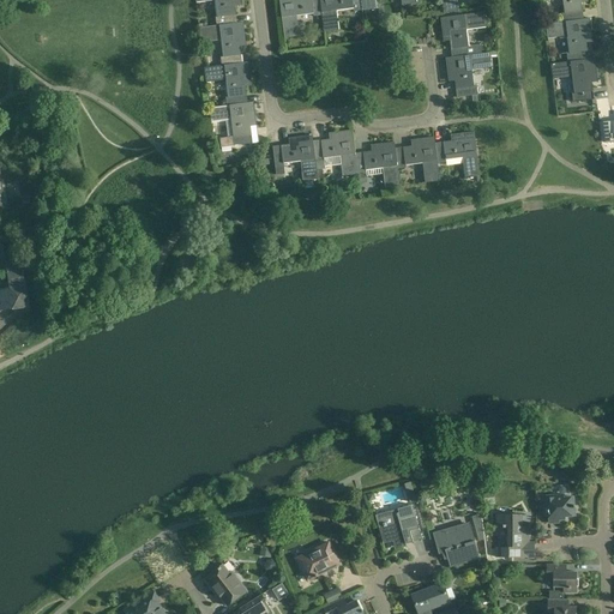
[(216,17),(217,25),(217,26),(238,23),(235,4),(241,4),(240,0),(196,0),(197,2),(214,0),(216,0),(220,17),(216,17)]
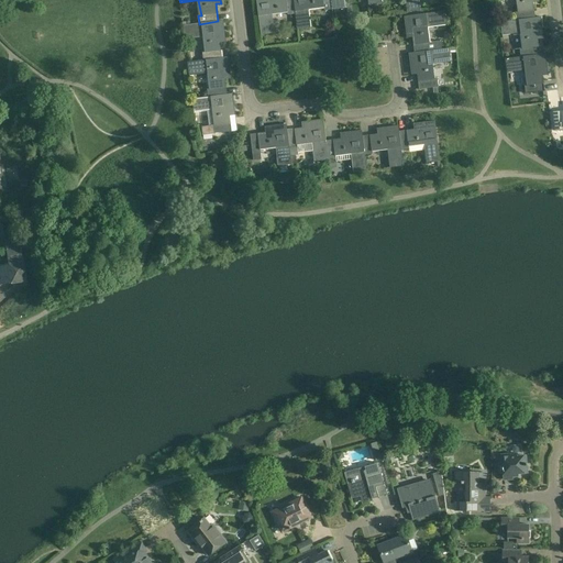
[(288,15),(296,14),(294,0),(256,0),(261,35),(275,33),(273,15),(288,13),(288,15)]
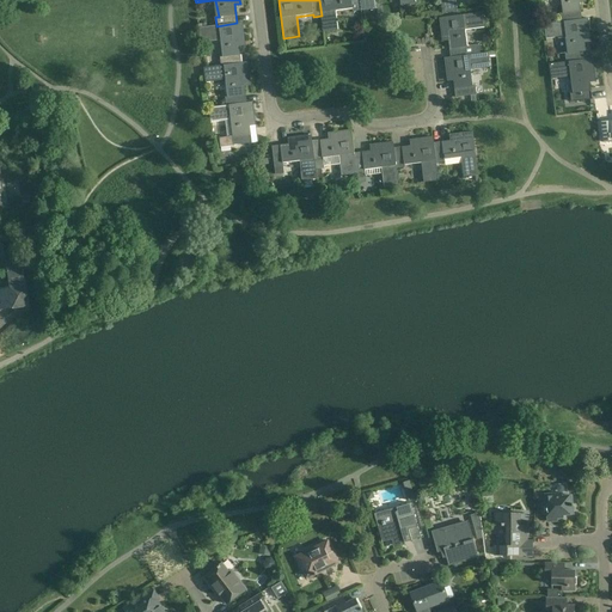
[(360,0),(319,0),(322,16),(324,34),(338,31),(336,12),(353,10),(353,12),(361,11),(360,0)]
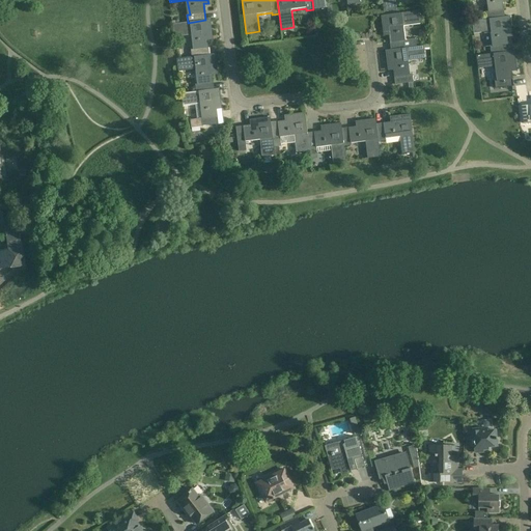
[(312,0),(313,9),(327,7),(325,0),(312,0)]
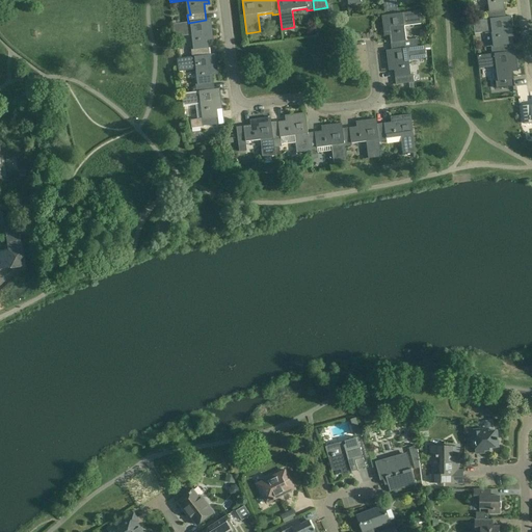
[(382,0),(384,11),(397,10),(395,0),(382,0)]
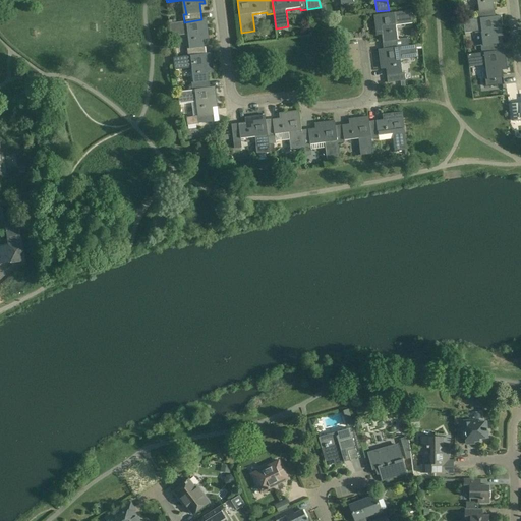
[(477,0),(479,11),(476,11),(477,18),(477,19),(496,17),(496,16),(494,2),(493,0),(477,0)]
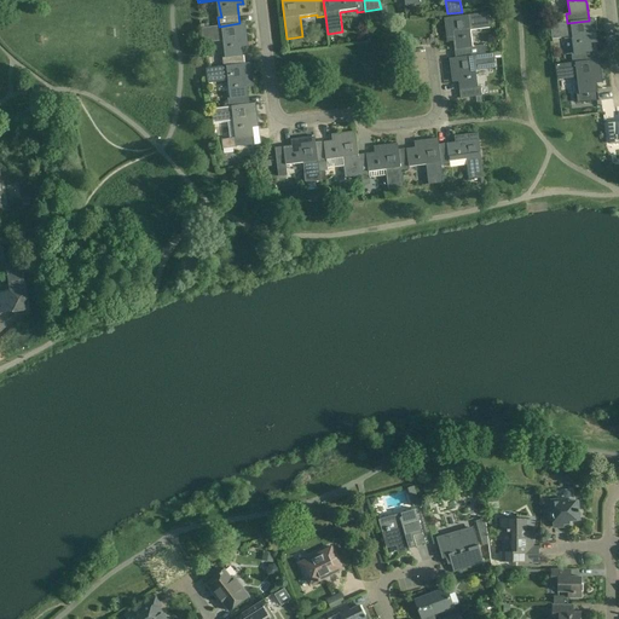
[(383,21),(381,10),(368,11),(369,22),(383,21)]
